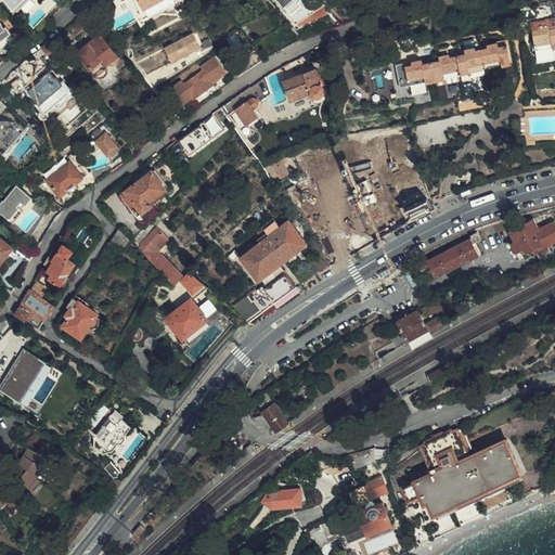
[(1,0),(2,1),(2,0),(4,0),(18,12),(28,0),(1,0)]
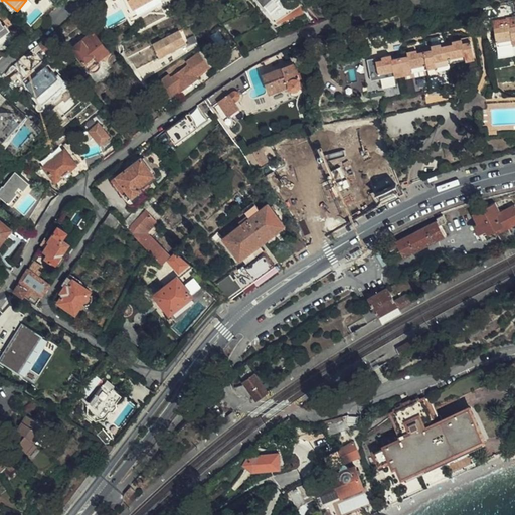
[(56,1),(55,0),(40,0),(39,2),(46,10),(56,1)]
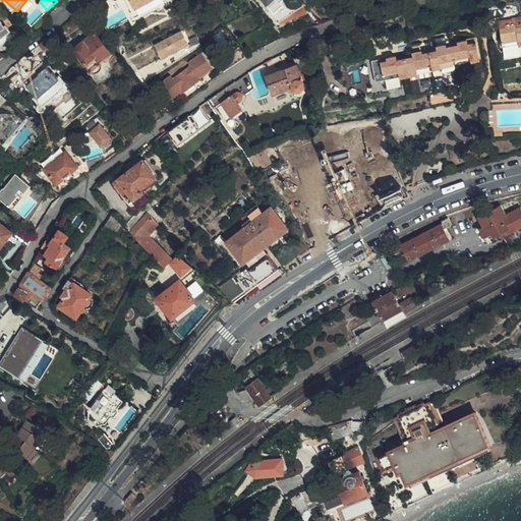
[(62,2),(59,0),(56,0),(57,1),(47,10),(49,12),(62,2)]
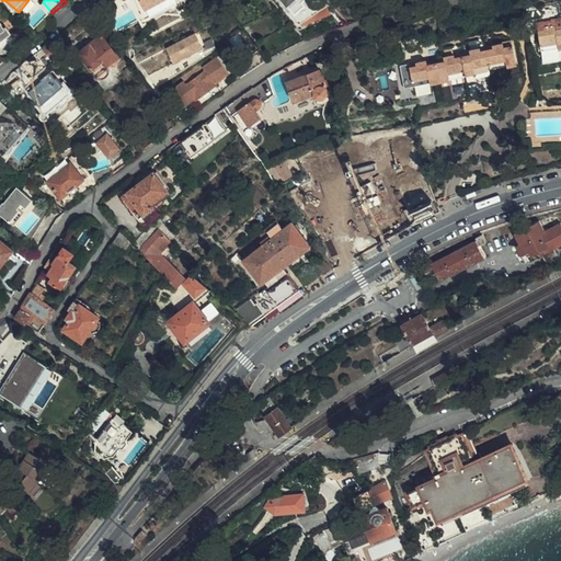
[(141,0),(142,1),(151,19),(184,0),(141,0)]
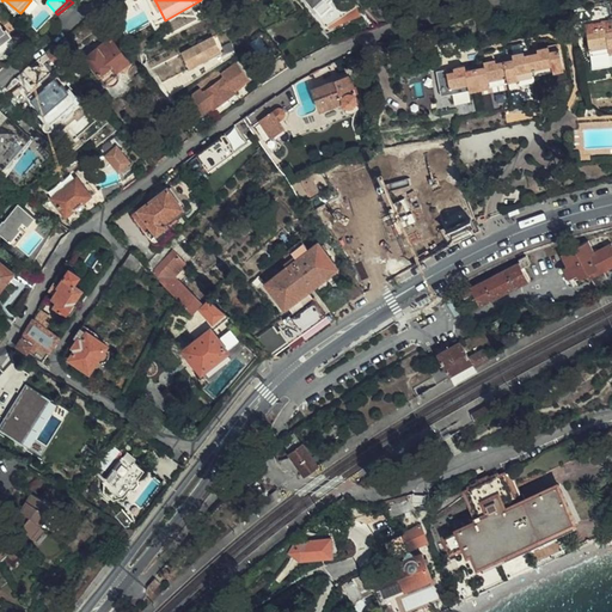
[(308,0),(319,12),(334,0),(308,0)]
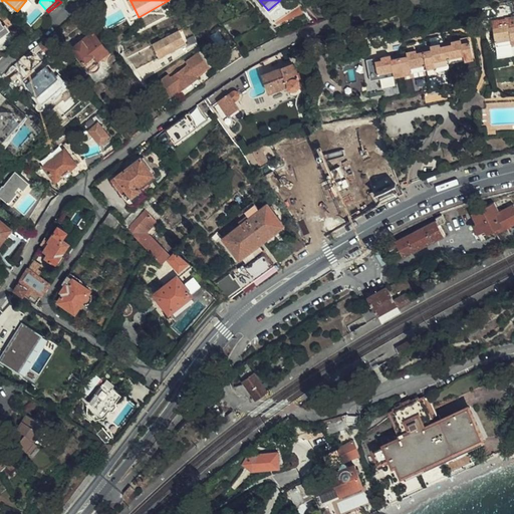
[(139,17),(131,1),(127,2),(136,18),(139,17)]
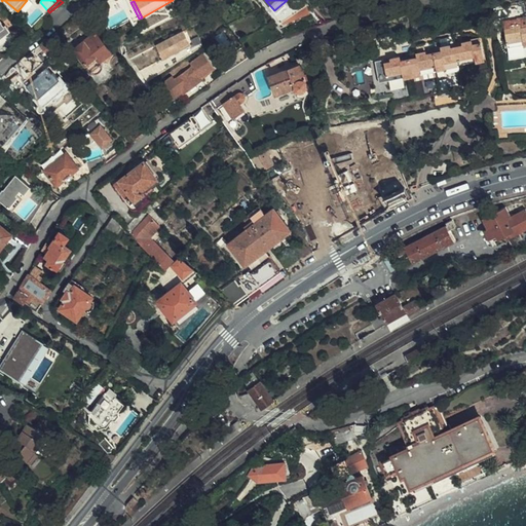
[(504,27),(506,40),(521,37),(522,42),(523,44),(525,43),(525,21),(511,24),(512,26),(504,27)]
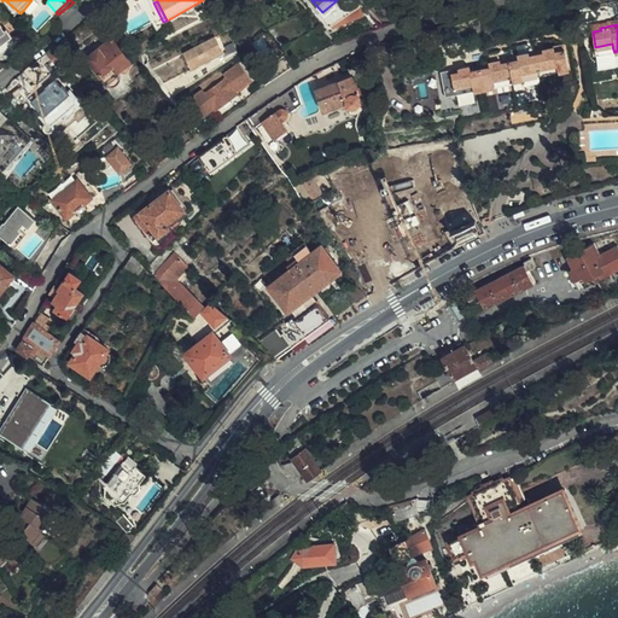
[(0,54),(16,40),(9,31),(6,33),(0,25),(0,54)]
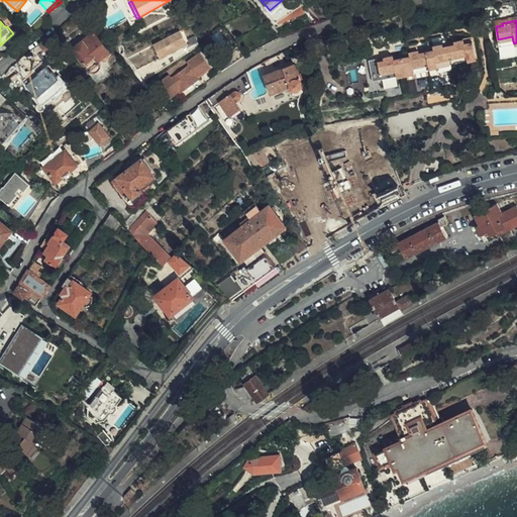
[(461,32),(453,34),(453,36),(447,38),(441,39),(440,38),(424,42),(425,46),(418,47),(418,46),(382,56),(382,58),(377,59),(376,56),(367,58),(373,79),(381,77),(380,72),(395,68),(396,73),(397,75),(414,70),(414,68),(412,63),(427,59),(429,64),(438,62),(437,61),(436,56),(450,52),(466,47),(467,53),(468,54),(476,52),(471,30),(468,31),(468,29),(461,31),(461,32)]
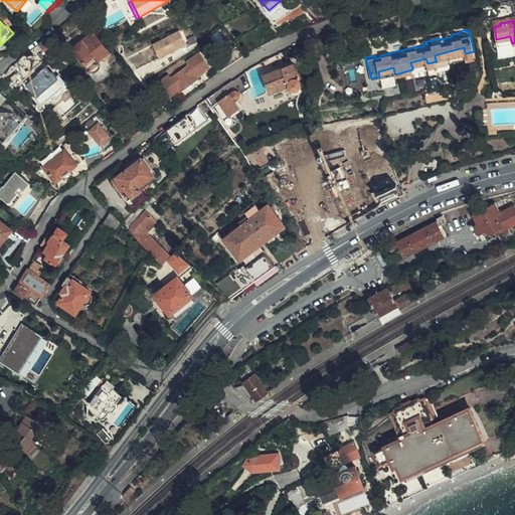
[(384,31),(374,33),(376,40),(385,38),(384,31)]
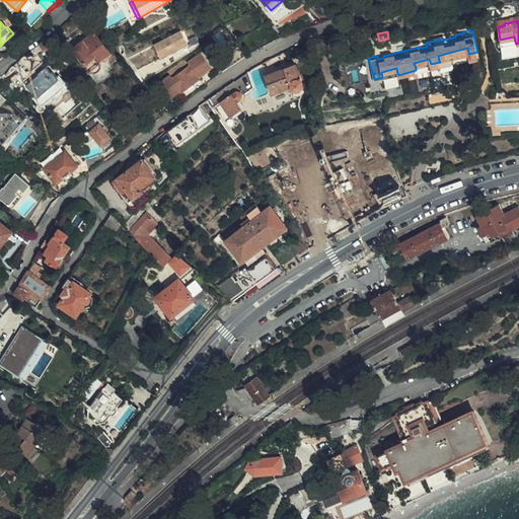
[(110,52),(96,32),(75,49),(93,73),(97,72),(100,71),(103,66),(99,61),(110,52)]
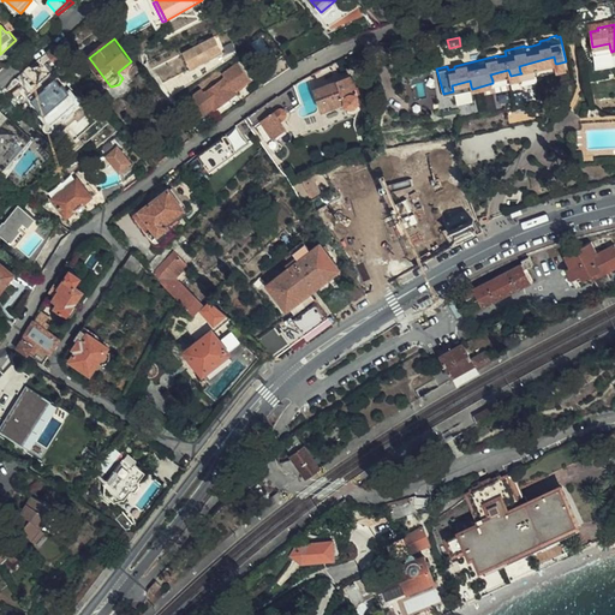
[(224,54),(216,39),(184,54),(193,70),(224,54)]
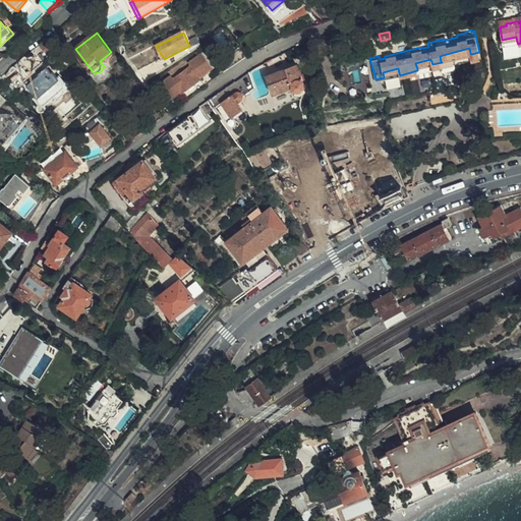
[(381,41),(379,34),(369,36),(371,43),(381,41)]
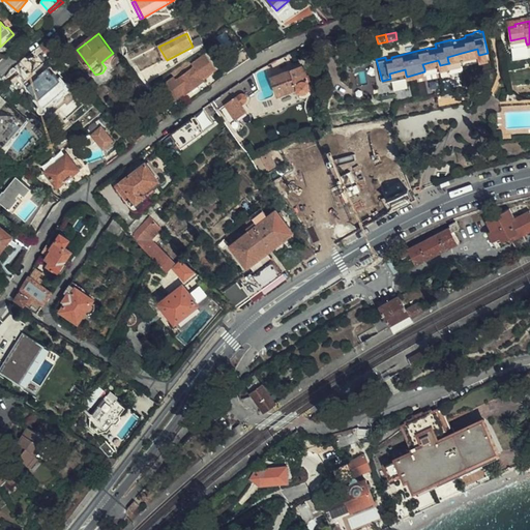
[(60,48),(51,37),(41,46),(43,48),(51,55),(60,48)]
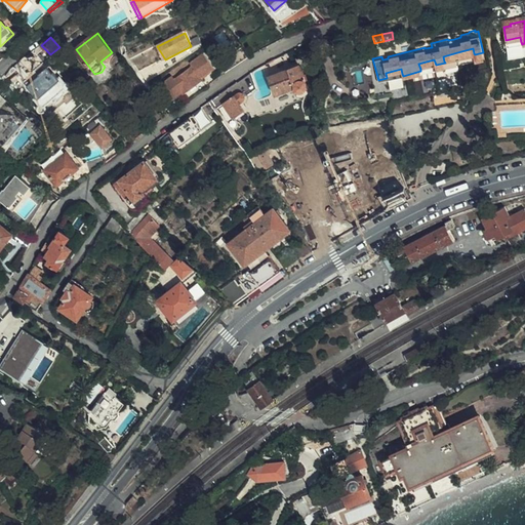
[(520,37),(506,40),(507,45),(521,42),(520,37)]
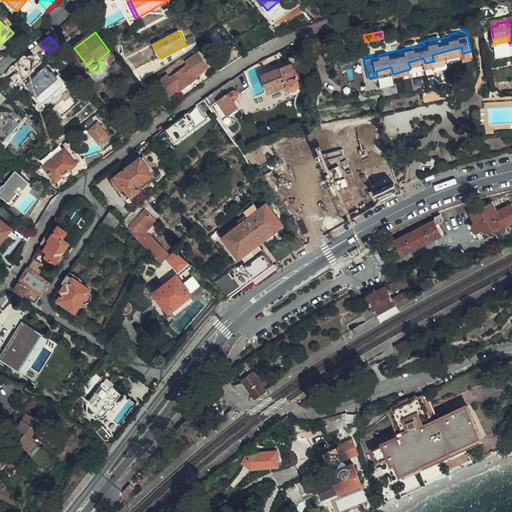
[(39,61),(49,53),(42,46),(33,54),(39,61)]
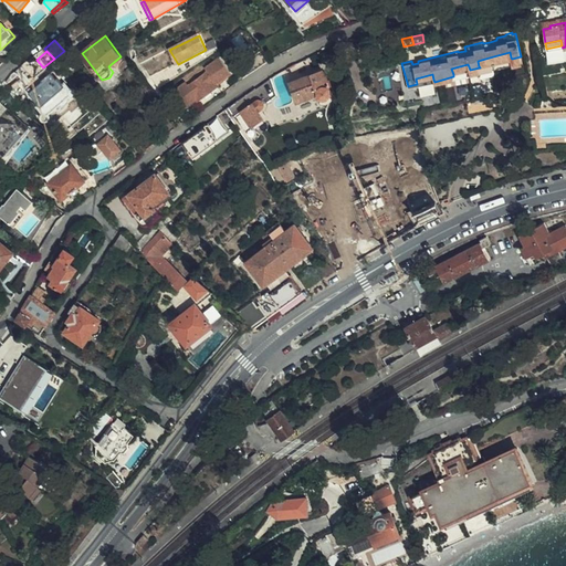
[(494,62),(511,58),(510,52),(493,56),(494,62)]
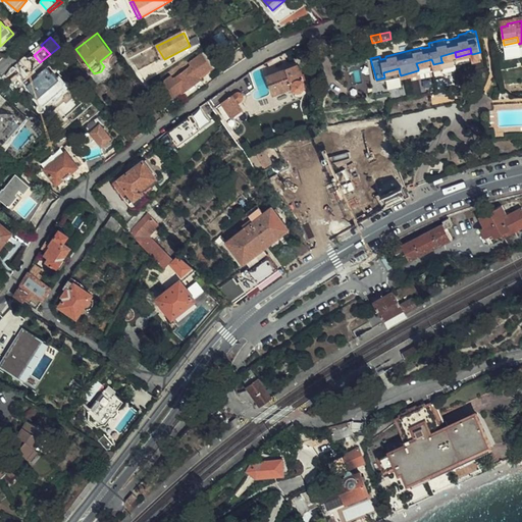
[(441,61),(456,57),(455,52),(440,56),(441,61)]
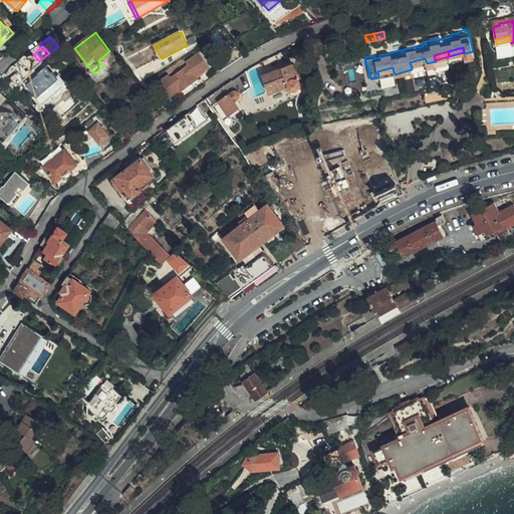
[(173,76),(172,74),(158,84),(169,98),(181,89),(183,91),(201,78),(199,76),(212,67),(202,53),(188,62),(190,64),(173,76)]
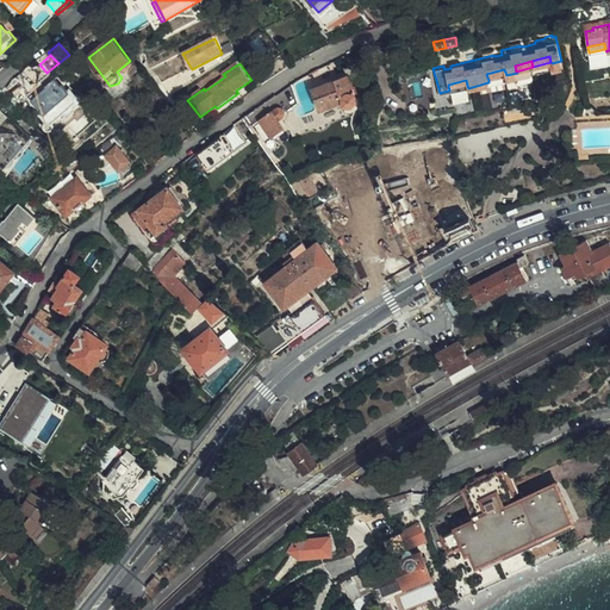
[(489,80),(506,75),(504,69),(486,74),(489,80)]
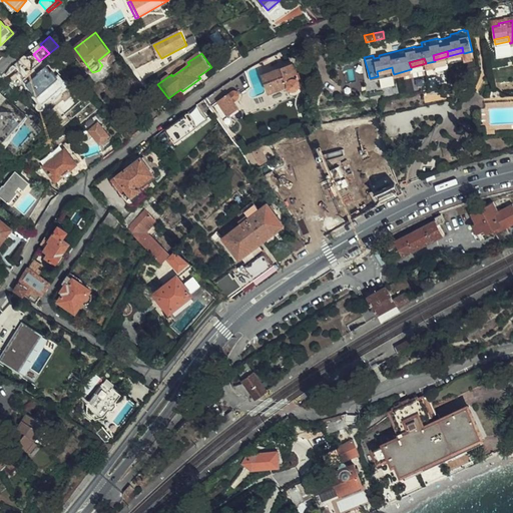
[(293,64),(263,76),(270,94),(258,99),(259,101),(244,107),(246,115),(264,109),(268,110),(272,109),(276,106),(278,103),(294,97),(292,91),(294,90),(296,90),(298,89),(300,87),(301,84),(299,79),(302,78),(299,73),(298,73),(297,74),(293,66),(293,64)]
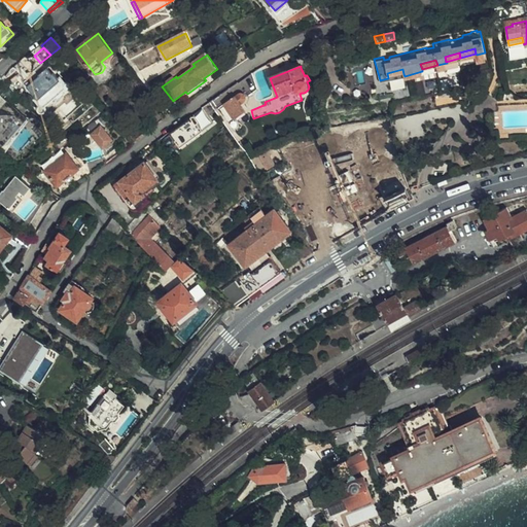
[(433,73),(436,86),(463,79),(460,68),(443,72),(442,70),(433,73)]
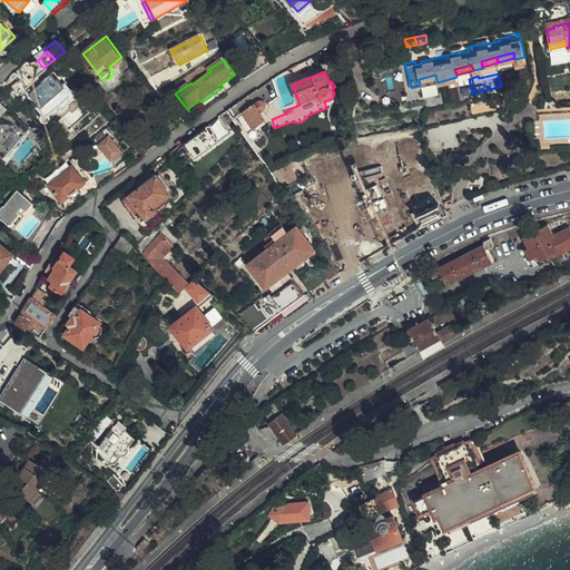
[(420,85),(436,80),(435,75),(419,79),(420,85)]
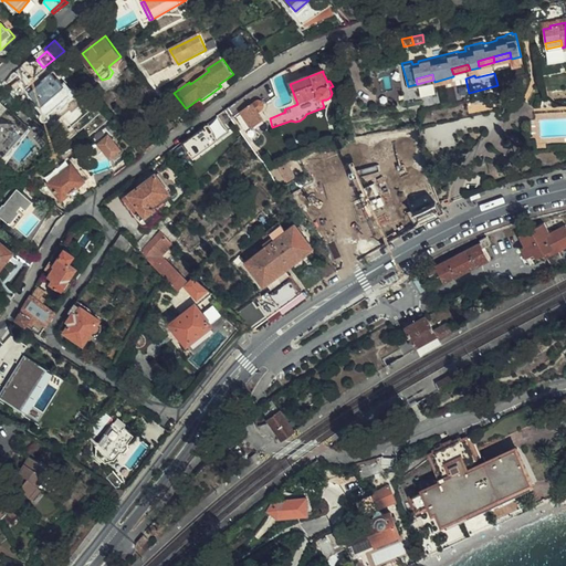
[(64,85),(59,79),(35,100),(42,106),(40,108),(45,114),(44,117),(45,119),(48,122),(50,122),(52,121),(54,119),(55,117),(54,115),(53,113),(71,97),(72,98),(75,98),(76,96),(77,95),(79,92),(77,90),(75,88),(73,88),(71,88),(66,84),(64,85)]
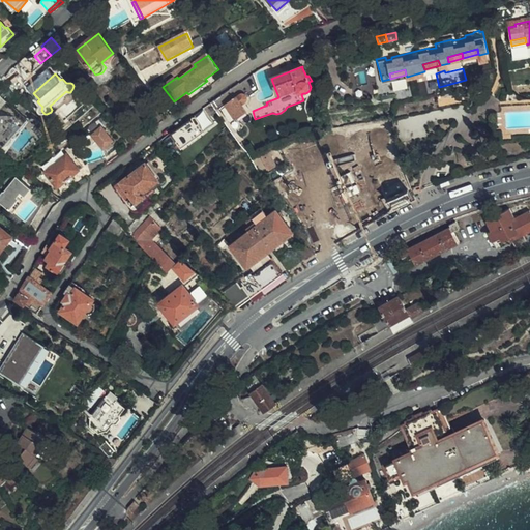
[(236,87),(232,90),(234,94),(243,90),(247,97),(259,89),(254,75),(236,87)]
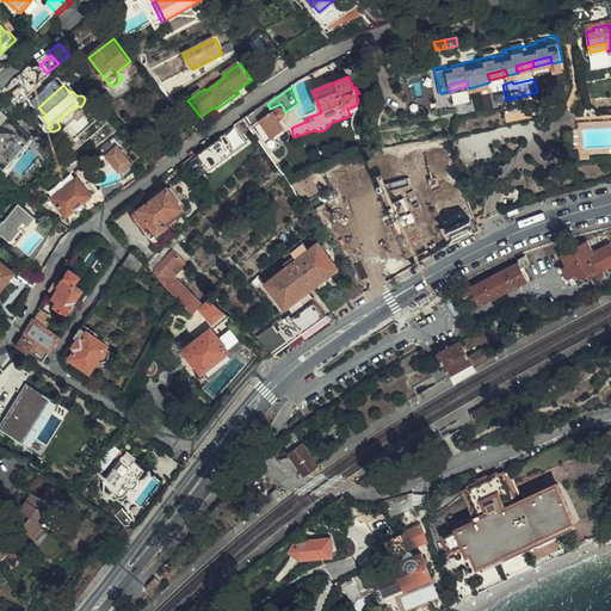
[(455,113),(455,134),(542,111),(537,92),(506,100),(455,113)]
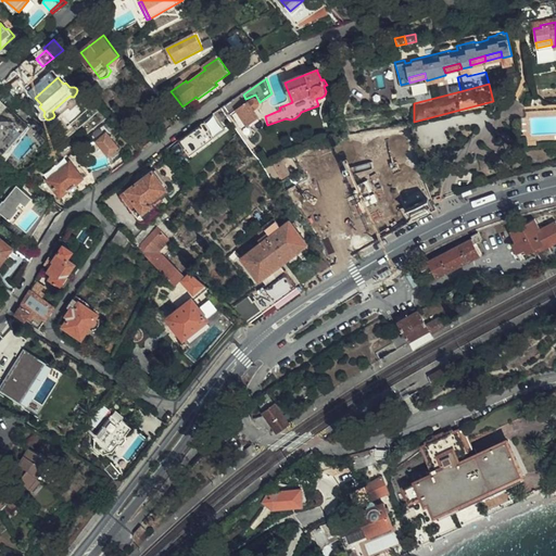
[(260,102),(255,95),(245,99),(243,95),(237,99),(227,104),(222,109),(228,116),(236,111),(237,111),(247,126),(241,129),(248,138),(252,138),(253,137),(255,135),(255,133),(250,124),(260,117),(254,111),(260,106),(260,104),(260,102)]
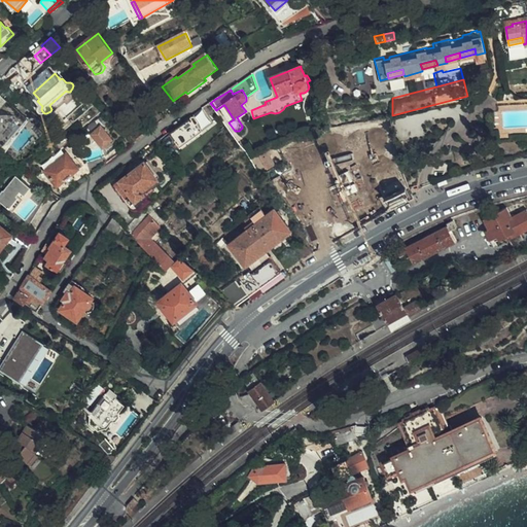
[(18,110),(0,94),(0,147),(2,149),(18,134),(15,133),(27,119),(24,115),(28,111),(22,106),(18,110)]
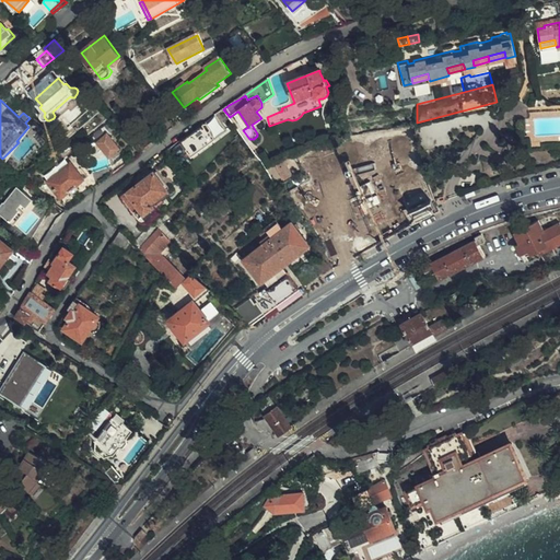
[(417,123),(372,130),(383,154),(352,173),(358,183),(387,165),(410,212),(432,202),(406,142),(415,139),(412,127),(417,126),(417,123)]
